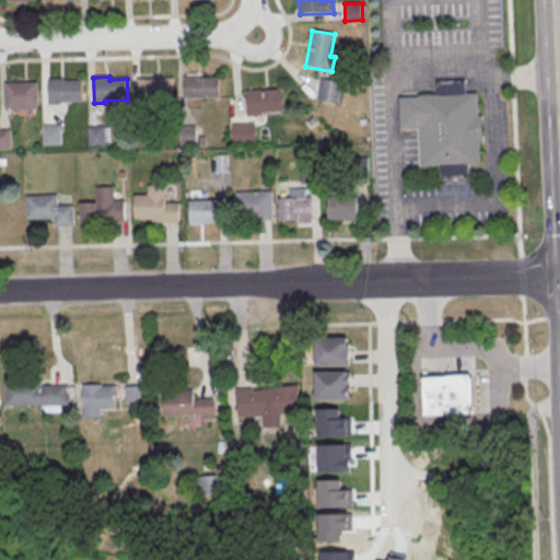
[(184,78),(219,78),(219,98),(184,100),(184,78)]
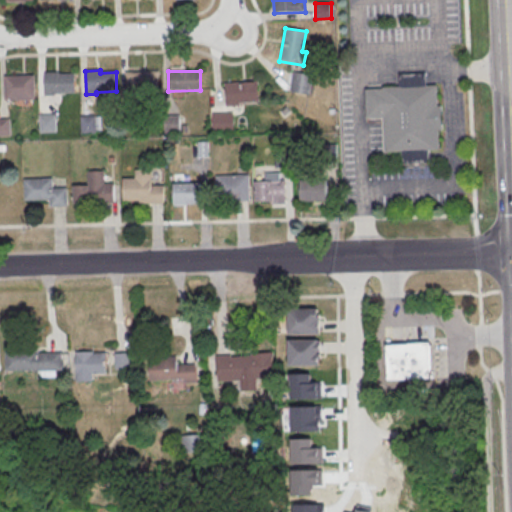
[(125,73),(158,72),(158,91),(125,92),(125,73)]
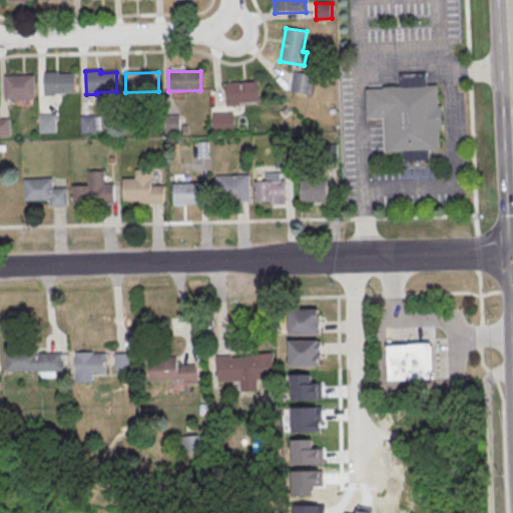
[(44,73),(44,96),(55,96),(55,94),(75,93),(74,74),(58,75),(58,73),(44,73)]
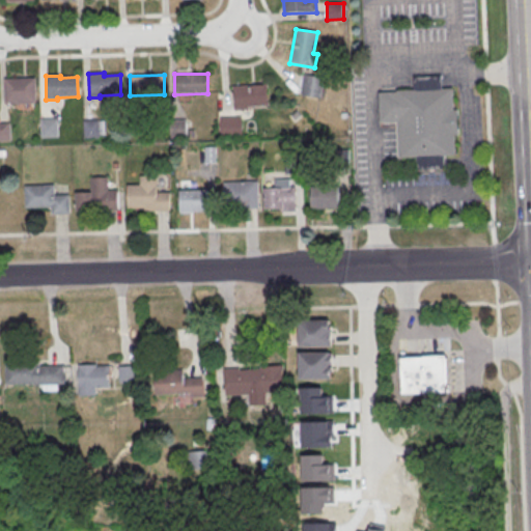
[(304,76),(325,79),(320,99),(301,95),(304,76)]
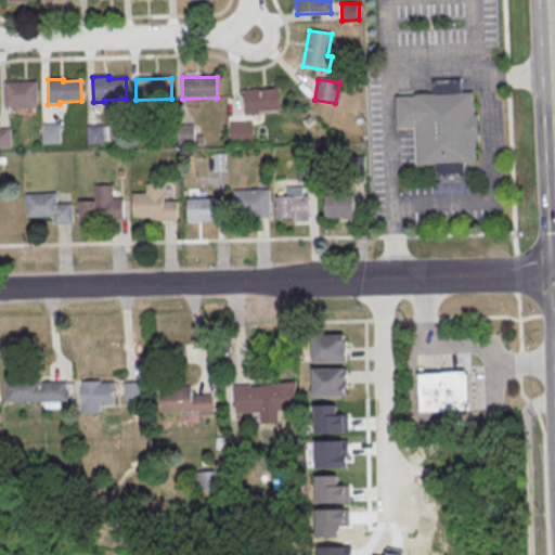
[(414,95),(433,94),(431,81),(461,80),(461,93),(473,93),(474,115),(477,115),(478,141),(474,141),(475,164),(464,165),(464,178),(435,179),(435,166),(416,166),(415,129),(397,129),(396,98),(414,98),(414,95)]
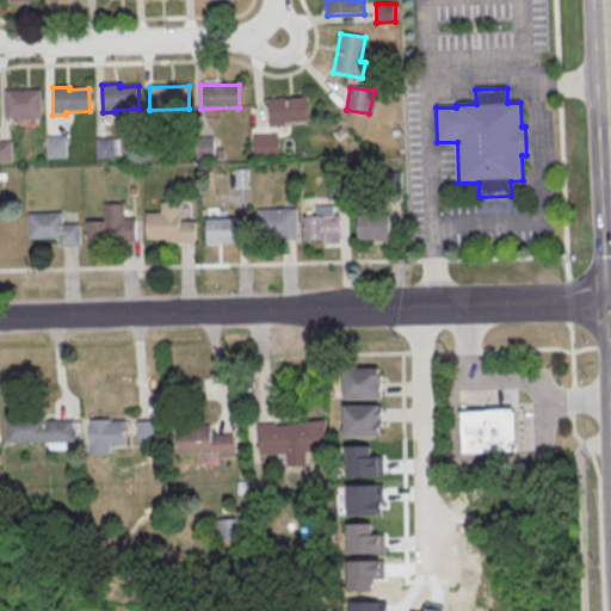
[(4,92),(5,121),(42,119),(41,91),(4,92)]
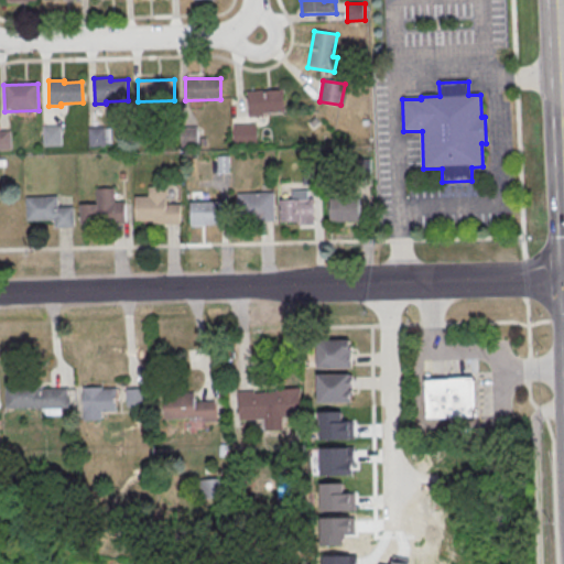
[(248,93),(283,90),(284,111),(249,114),(248,93)]
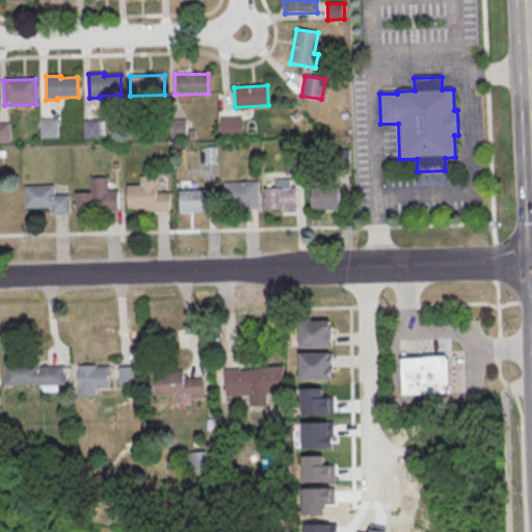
[(126,117),(142,117),(143,135),(127,135),(126,117)]
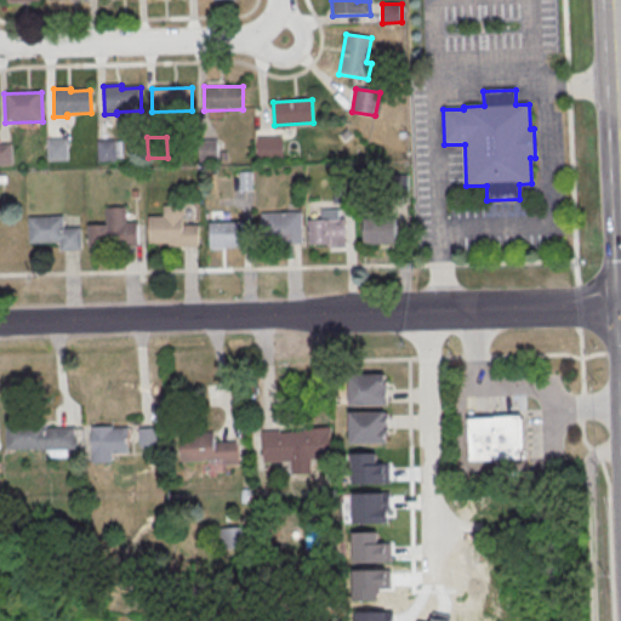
[(258,138),(283,138),(283,160),(258,161),(258,138)]
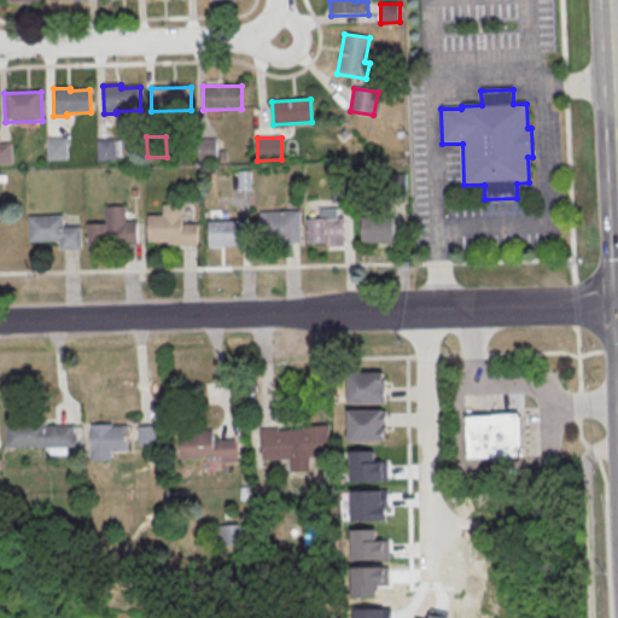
[(46,140),(66,139),(66,159),(47,161),(46,140)]
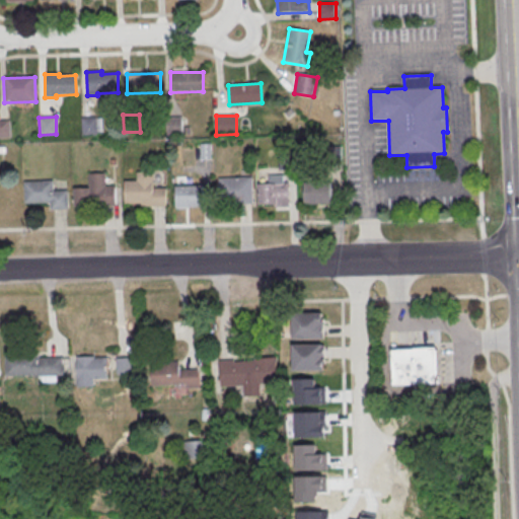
[(166,119),(182,118),(183,135),(166,136),(166,119)]
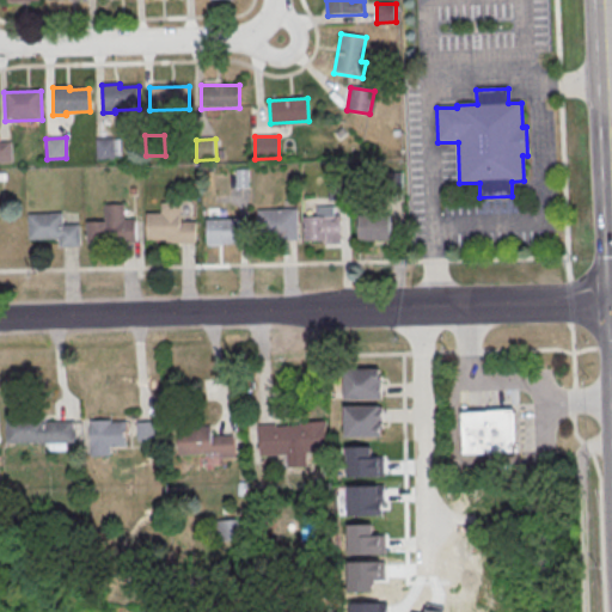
[(95,140),(114,140),(115,160),(96,160),(95,140)]
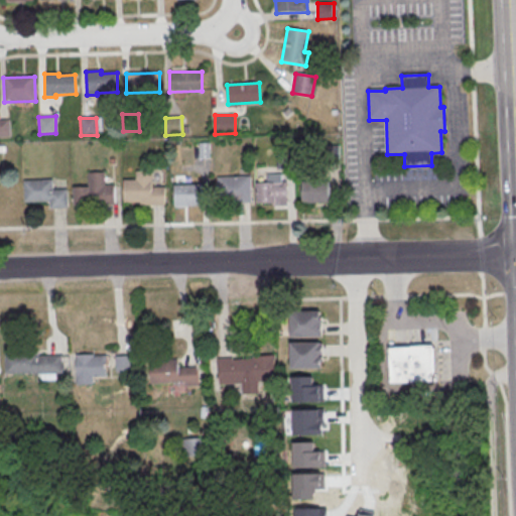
[(0,121),(9,121),(10,137),(0,137),(0,121)]
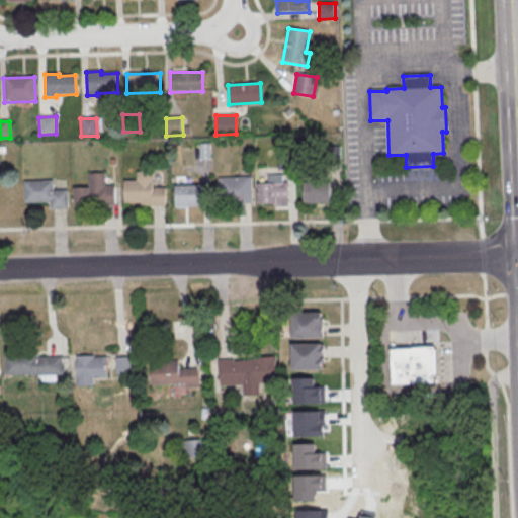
[(199,145),(209,144),(210,160),(200,160),(199,145)]
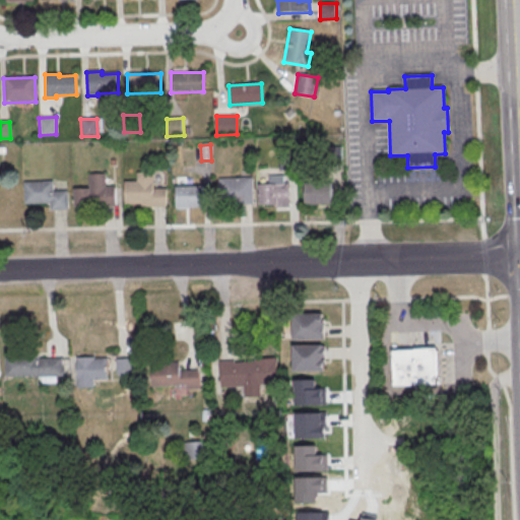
[(325,148),(341,147),(341,165),(325,165),(325,148)]
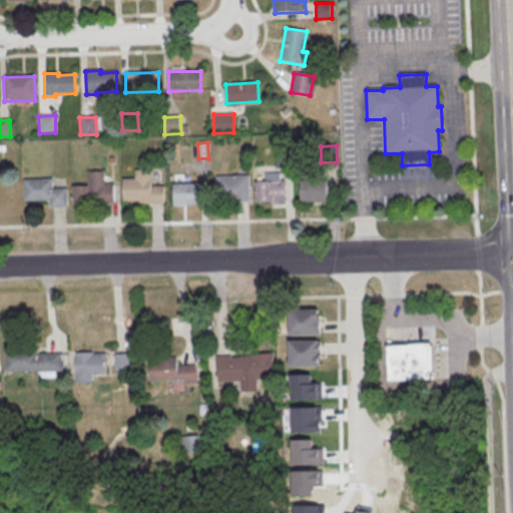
[(275,151),(291,151),(292,168),(276,168),(275,151)]
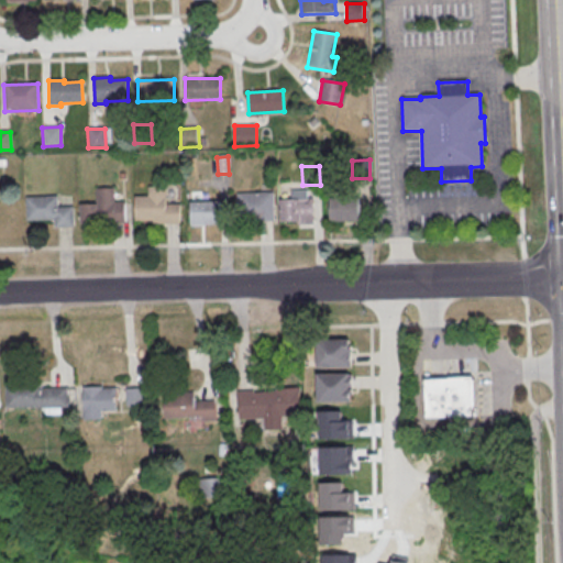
[(148,188),(166,188),(166,205),(180,205),(180,224),(153,224),(153,221),(135,221),(135,197),(148,197),(148,188)]
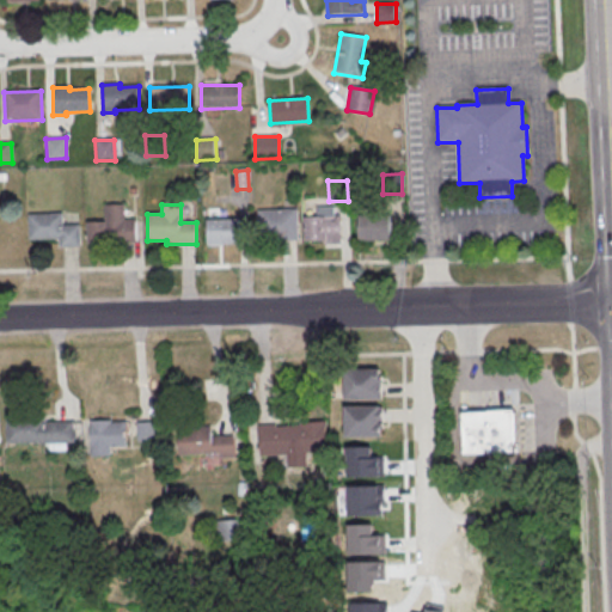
[(104,206),(124,206),(124,220),(135,220),(136,244),(87,245),(86,222),(104,222),(104,206)]
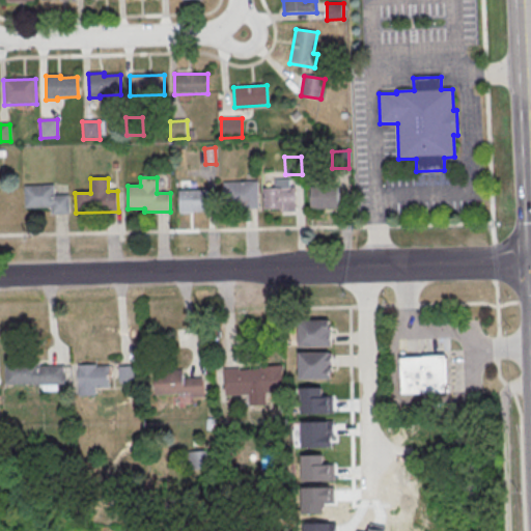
[(224,184),(258,183),(258,210),(225,211),(224,184)]
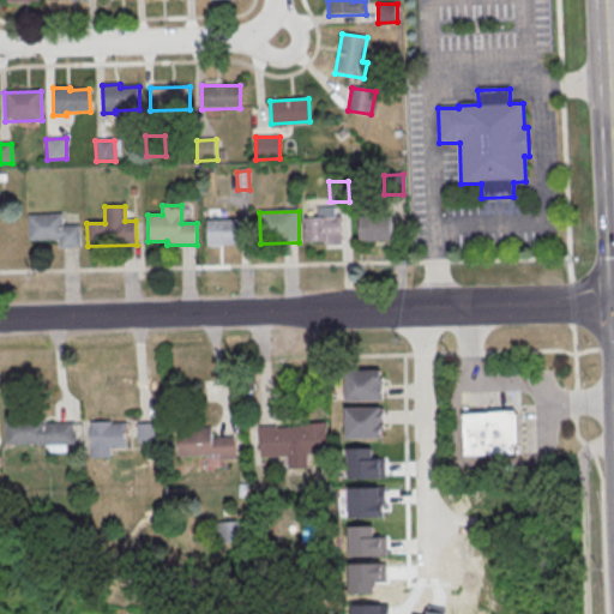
[(28,216),(62,215),(62,227),(79,226),(80,248),(71,248),(60,248),(60,240),(28,241),(28,216)]
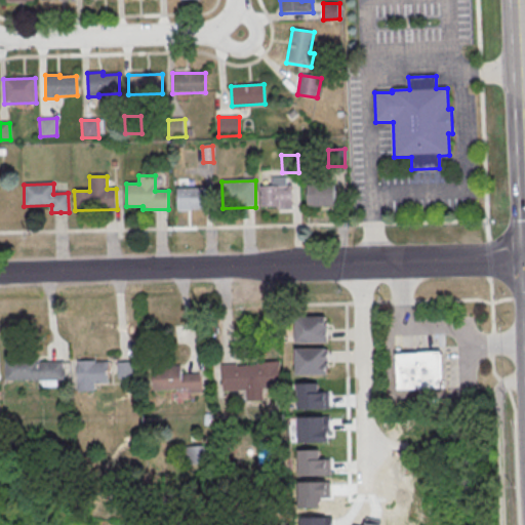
[(264,186),(291,186),(291,207),(265,207),(264,186)]
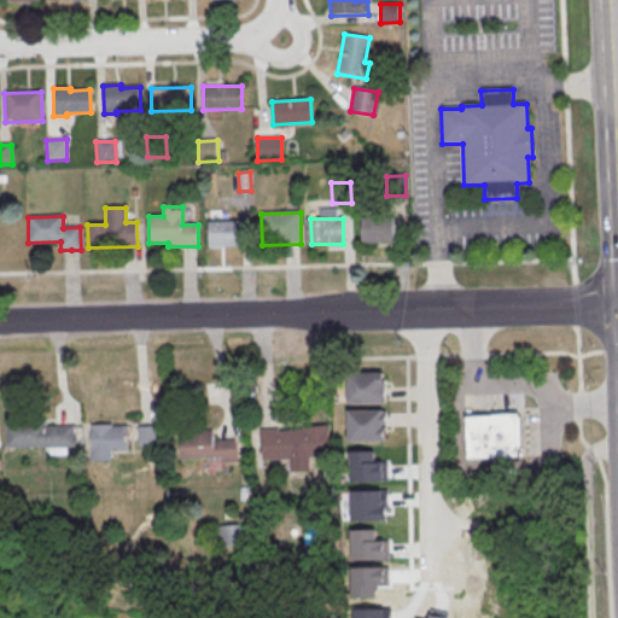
[(362,219),(395,219),(395,244),(362,244),(362,219)]
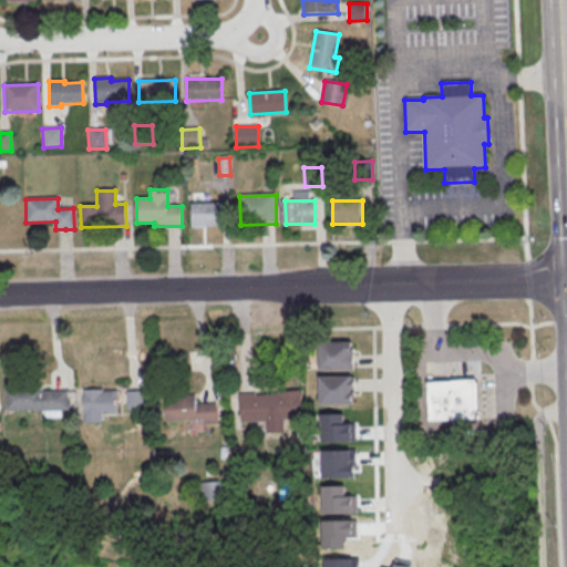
[(193,204),(222,204),(222,227),(193,227),(193,204)]
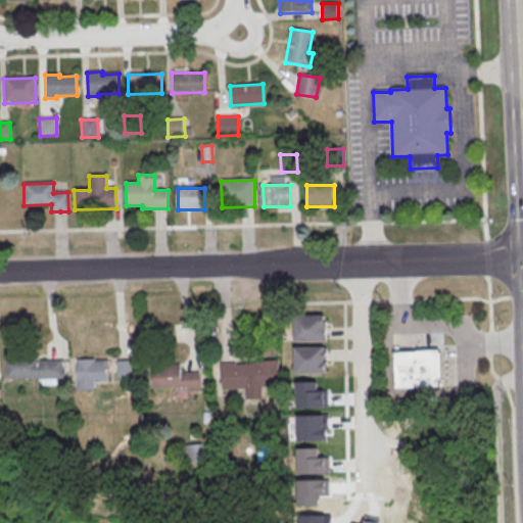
[(294,317),(294,343),(328,342),(328,324),(325,324),(325,316),(294,317)]
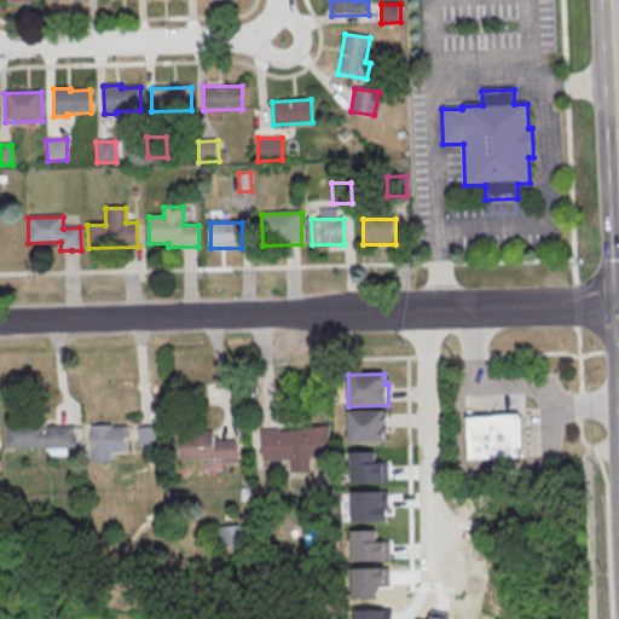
[(350,444),(348,412),(388,411),(388,434),(386,434),(386,444),(350,444)]
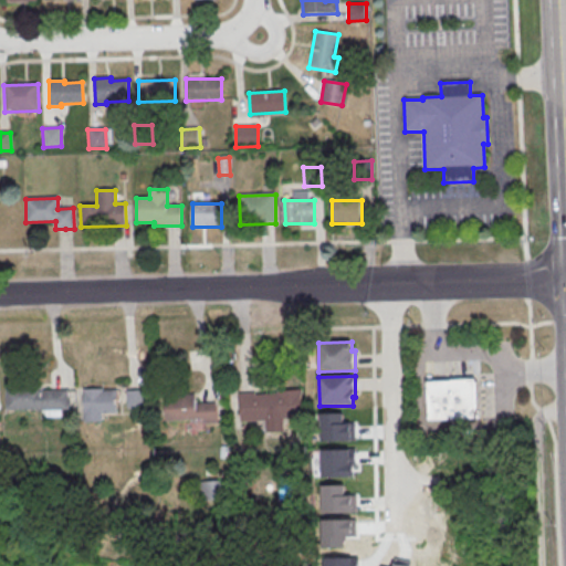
[(426,383),(473,380),(474,381),(477,385),(478,410),(475,412),(475,419),(427,421),(426,383)]
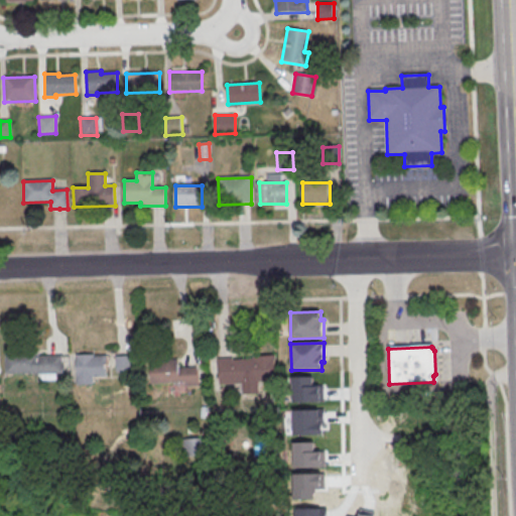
[(4,354),(5,375),(30,374),(31,376),(61,375),(60,357),(52,357),(37,358),(37,353),(4,354)]
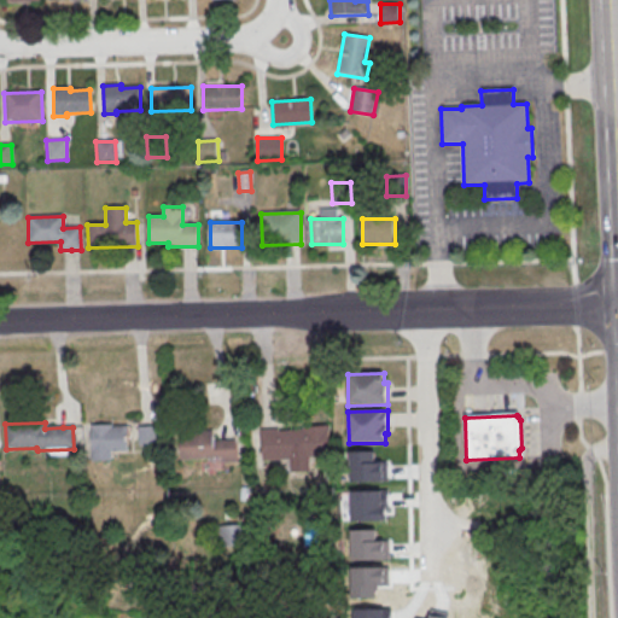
[(91,426),(92,462),(111,462),(111,453),(128,453),(127,427),(112,427),(112,426),(91,426)]
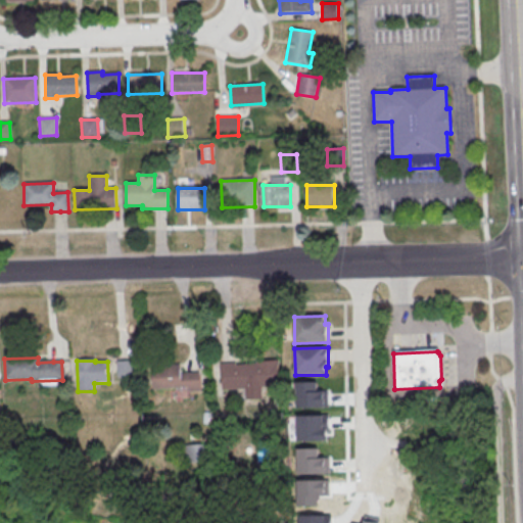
[(221,365),(223,390),(245,389),(246,401),(263,399),(262,388),(280,387),(279,373),(280,373),(280,361),(256,363),(256,364),(236,366),(236,364),(228,364),(221,365)]
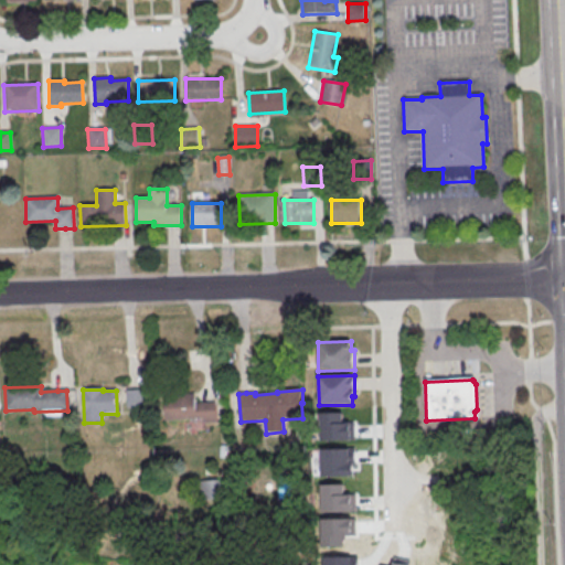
[(126,391),(135,391),(144,391),(144,407),(126,408),(126,391)]
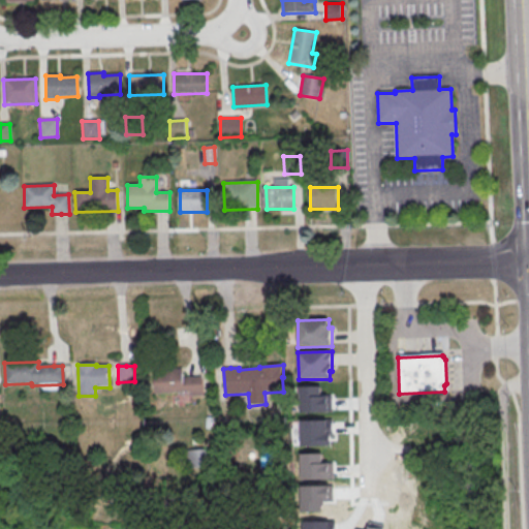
[(154,373),(167,372),(167,370),(182,369),(183,378),(196,377),(201,377),(204,397),(189,398),(188,393),(155,395),(154,373)]
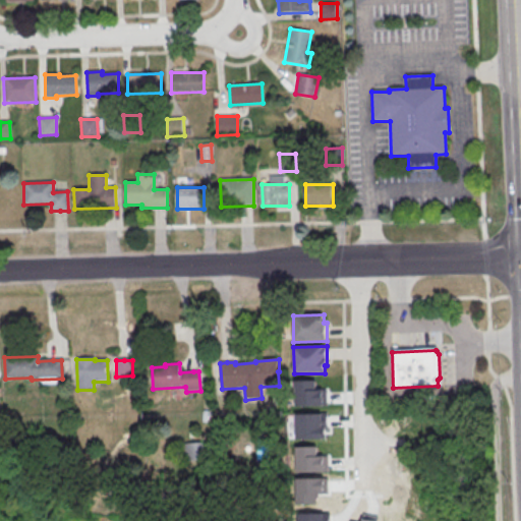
[(185,445),(209,443),(211,460),(186,462),(185,445)]
